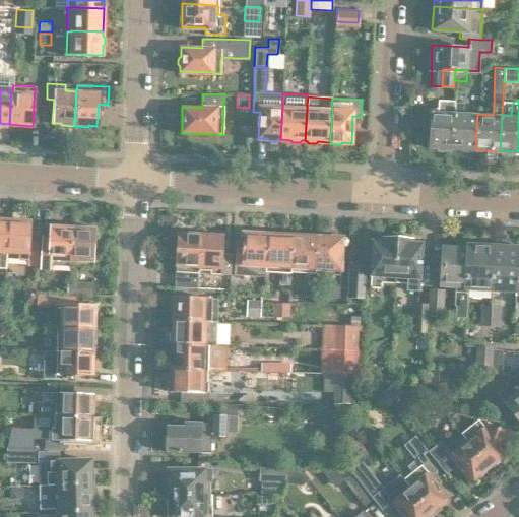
[(429,147),(451,148),(454,102),(440,101),(439,112),(430,112),(429,147)]
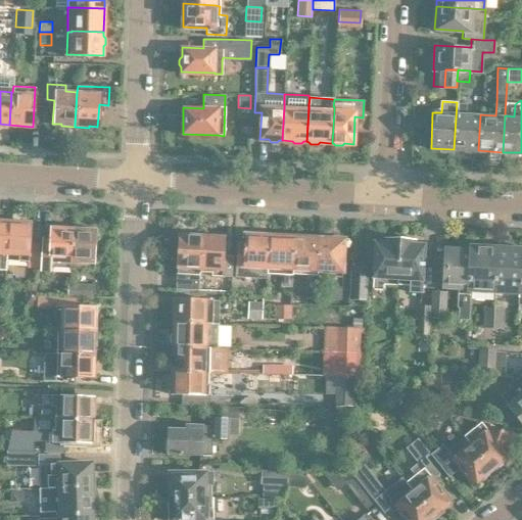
[(454,149),(478,150),(480,114),(465,114),(466,103),(457,102),(454,149)]
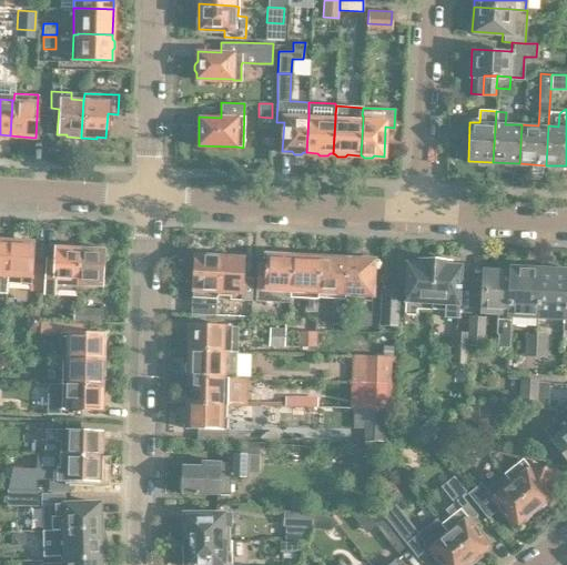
[(8,240),(6,275),(4,293),(6,293),(7,281),(20,281),(20,283),(31,283),(33,241),(8,240)]
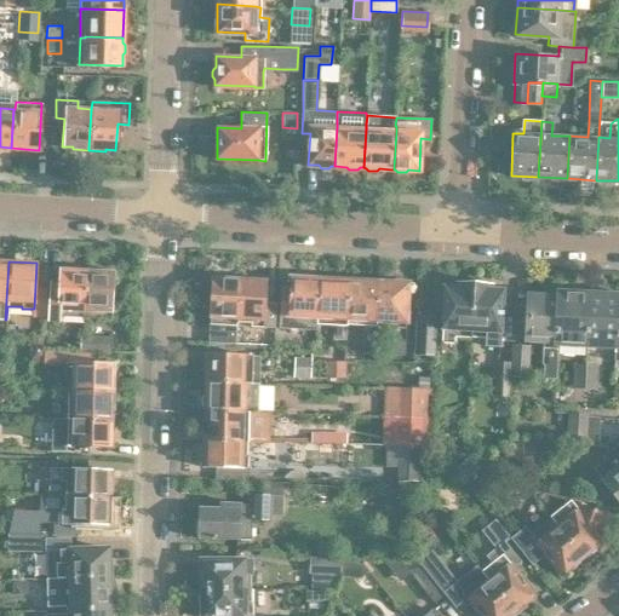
[(45,317),(58,318),(58,316),(69,317),(69,310),(82,310),(85,270),(58,269),(57,293),(46,293),(45,317)]
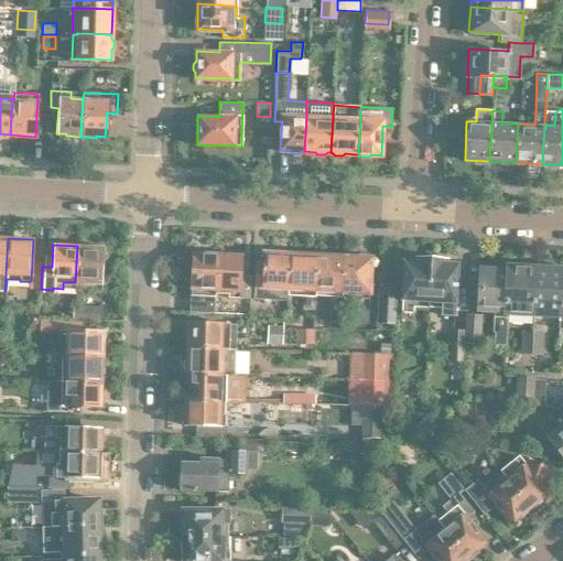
[(103,248),(77,246),(75,282),(89,283),(89,290),(99,290),(103,248)]
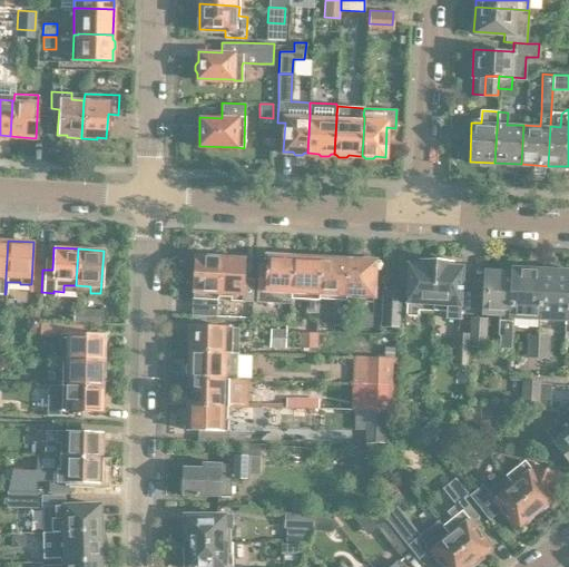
[(265,267),(256,267),(255,304),(291,305),(291,296),(293,256),(265,254),(265,267)]
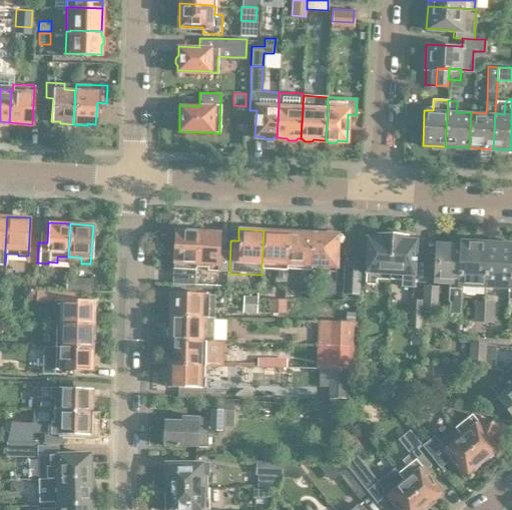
[(175,230),(173,269),(173,284),(195,285),(195,270),(197,231),(175,230)]
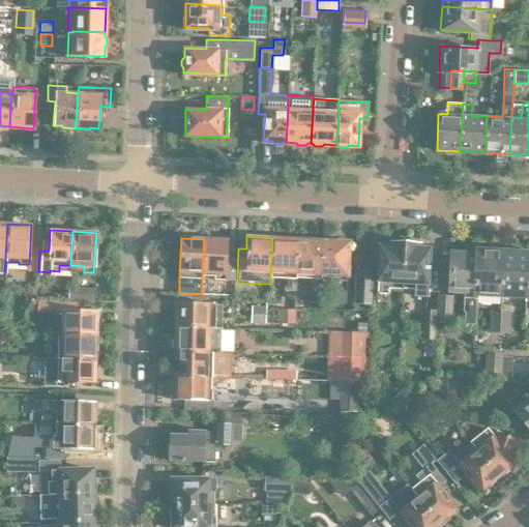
[(298,239),(272,238),(270,275),(285,276),(284,300),(295,301),(296,277),(298,239)]
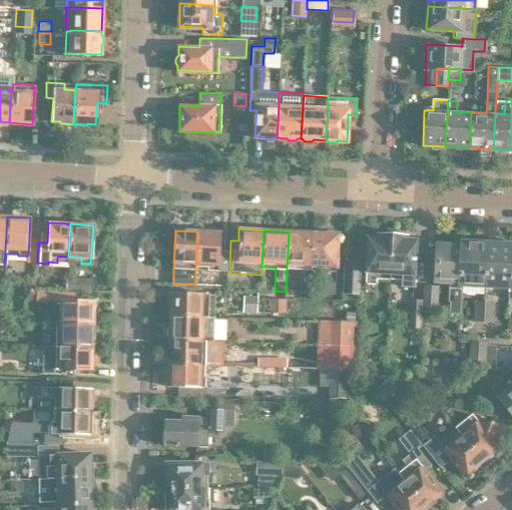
[(208,270),(217,271),(226,271),(228,250),(218,249),(219,232),(197,231),(195,270),(196,270),(196,269),(196,264),(208,265),(208,270)]
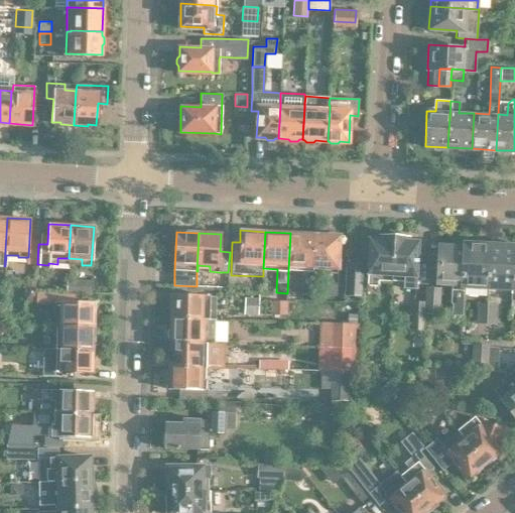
[(311,294),(312,272),(314,234),(290,233),(288,270),(300,270),(299,294),(311,294)]
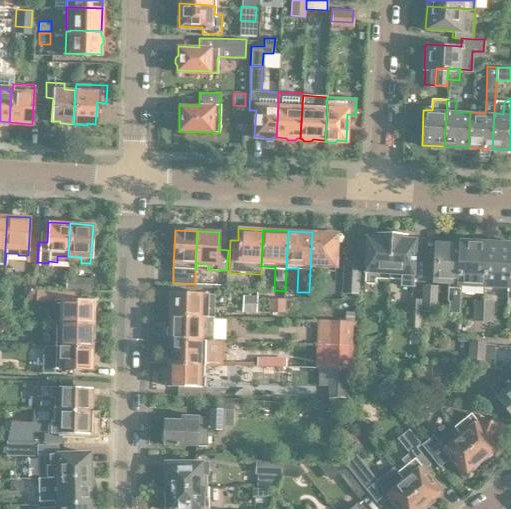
[(336,233),(312,232),(310,270),(323,270),(334,270),(336,233)]
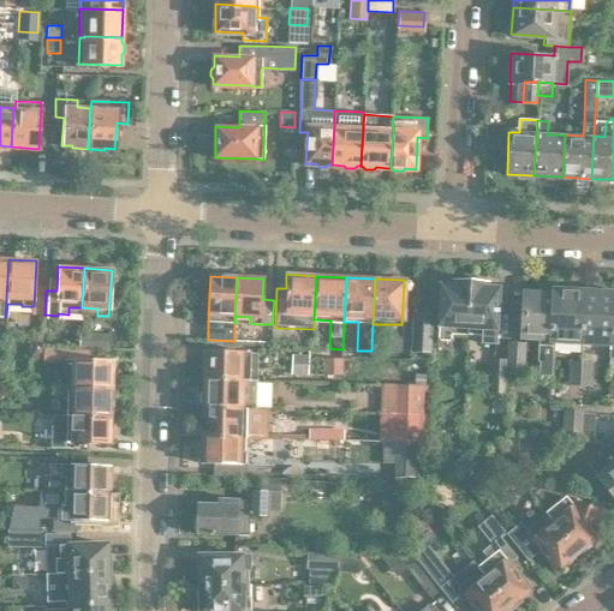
[(440,282),(437,337),(452,339),(452,331),(466,333),(469,285),(440,282)]
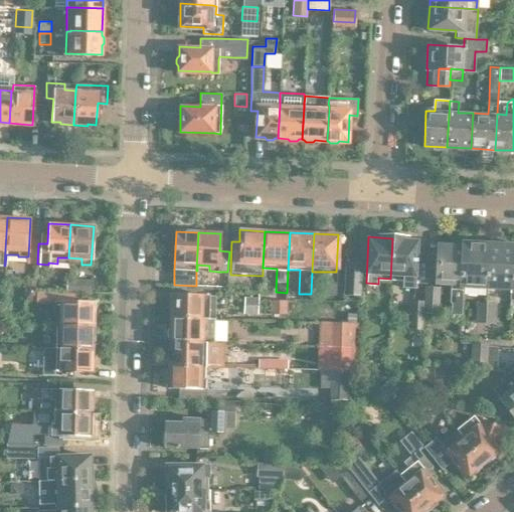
[(481,238),(464,237),(464,245),(462,283),(462,288),(487,289),(487,284),(489,243),(481,242),(481,238)]
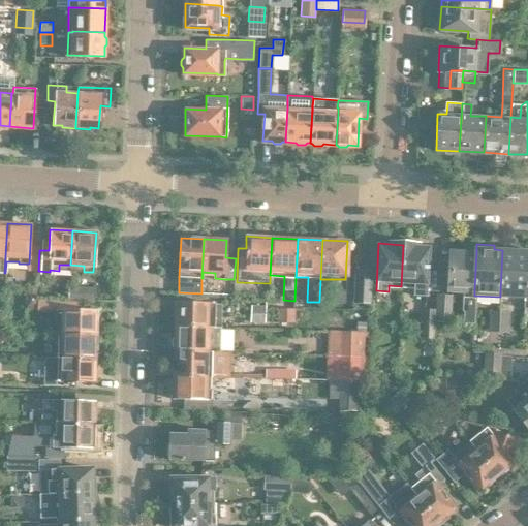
[(429,246),(403,245),(401,286),(415,287),(414,294),(426,294),(429,246)]
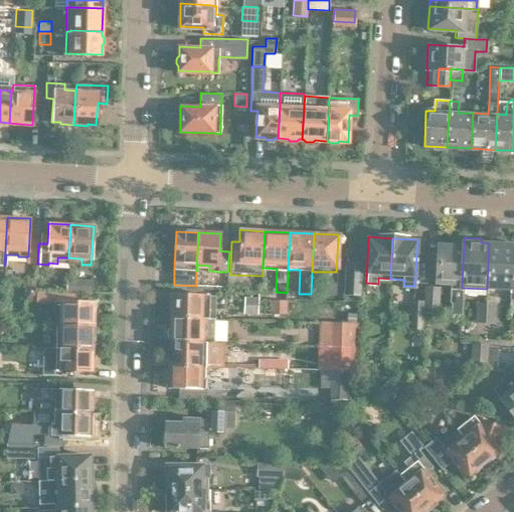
[(487,284),(487,289),(511,290),(511,285),(512,248),(513,240),(497,239),(497,243),(489,243),(487,284)]
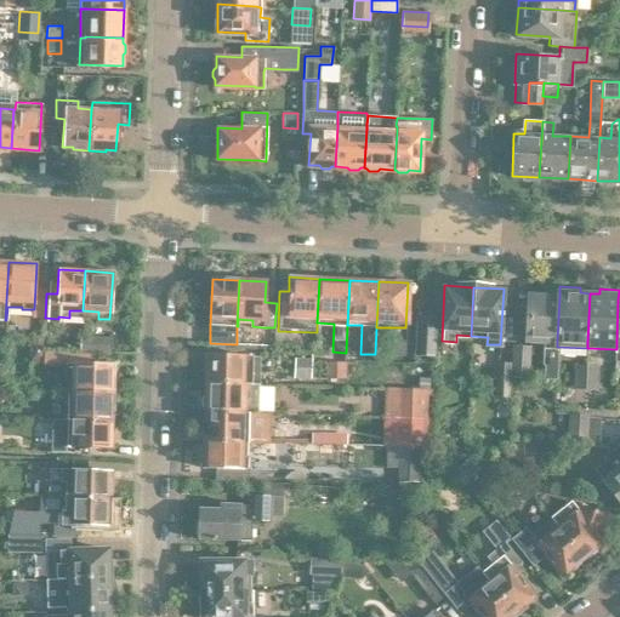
[(546,291),(525,290),(525,309),(528,309),(527,338),(544,338),(542,364),(544,364),(544,378),(556,378),(557,347),(557,341),(559,296),(546,296),(546,291)]
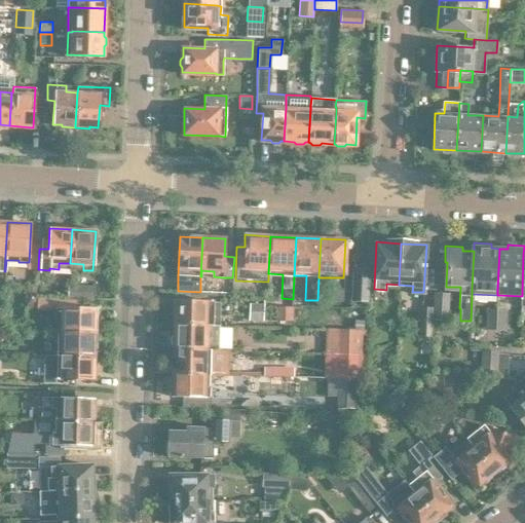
[(369,289),(370,264),(358,264),(357,303),(366,303),(367,289),(369,289)]
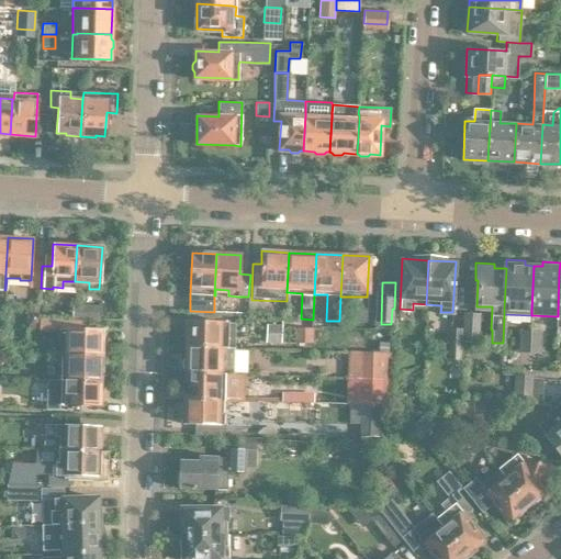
[(99,320),(100,305),(74,304),(74,319),(99,320)]
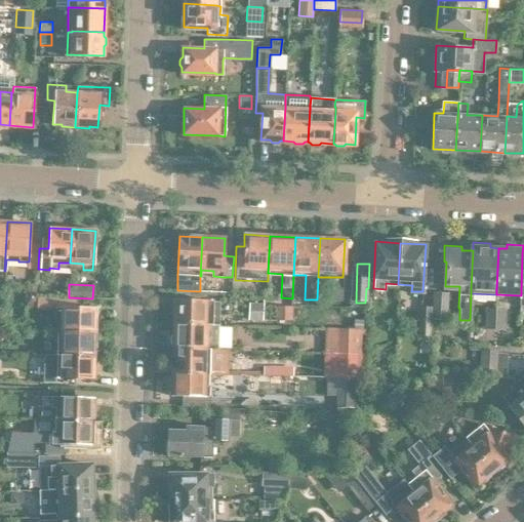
[(26,305),(37,306),(38,297),(38,293),(38,292),(34,287),(26,287),(26,305)]
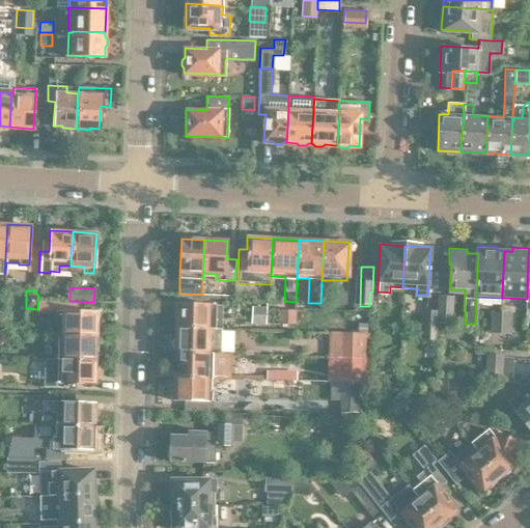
[(346,304),(346,293),(335,292),(335,303),(346,304)]
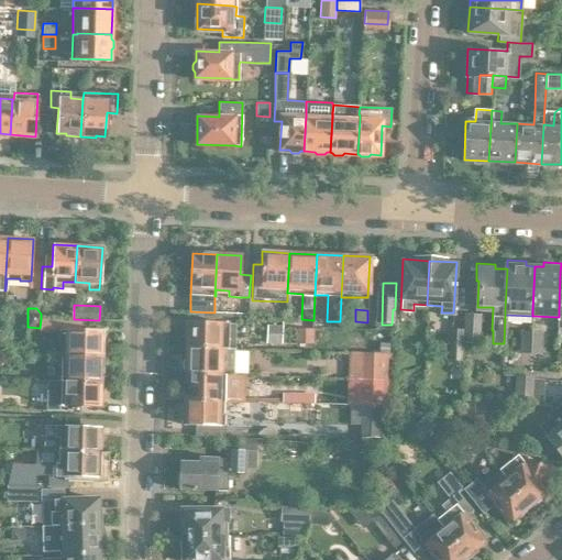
[(481,314),(480,314),(464,313),(463,329),(462,342),(480,343),(481,314)]
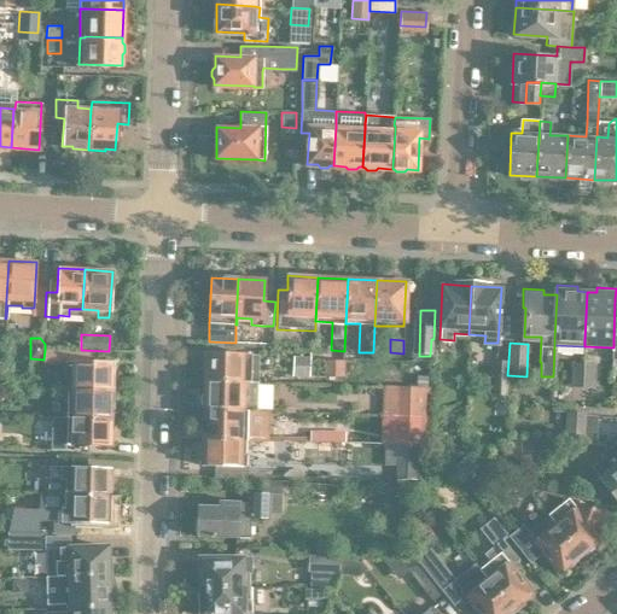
[(112,390),(112,363),(88,363),(88,351),(45,350),(44,360),(44,362),(67,363),(67,374),(74,374),(74,390),(112,390)]
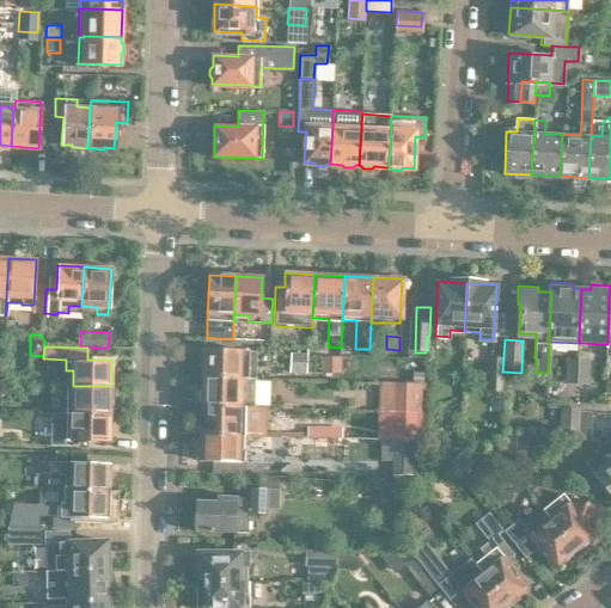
[(249,351),(203,350),(203,379),(242,380),(242,378),(246,378),(246,363),(249,363),(249,351)]
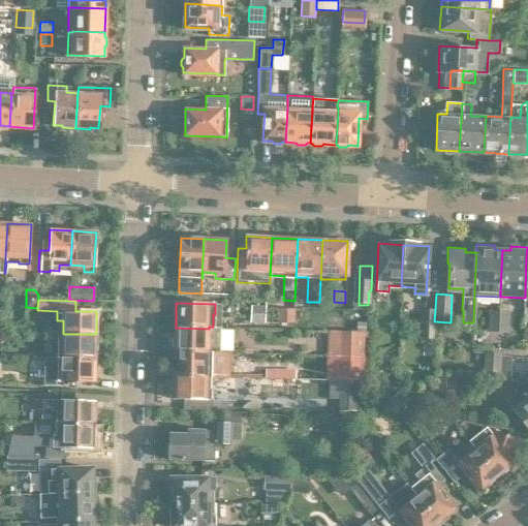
[(250,319),(265,320),(266,303),(251,303),(250,319)]
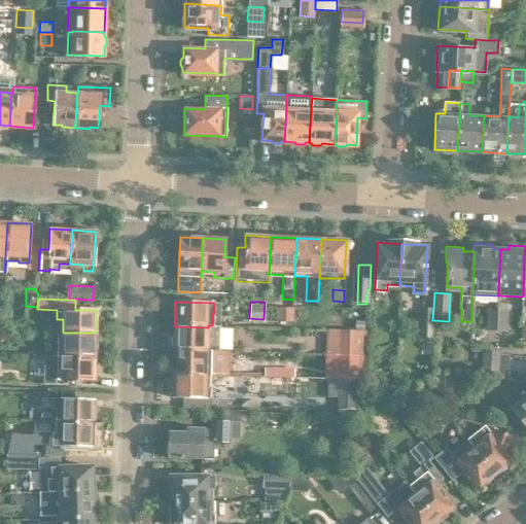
[(293,307),(280,306),(277,310),(277,320),(293,321),(293,307)]
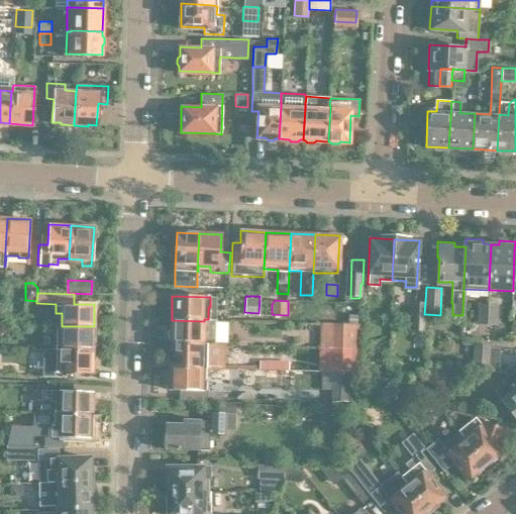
[(424,331),(424,314),(425,302),(413,301),(412,330),(424,331)]
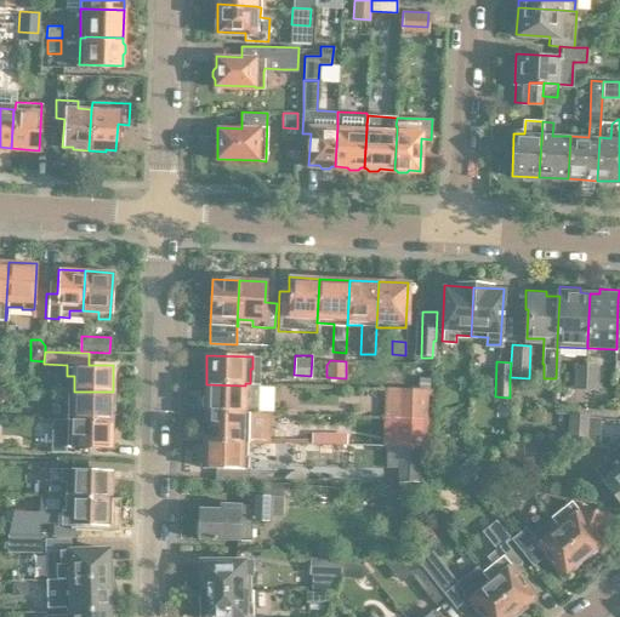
[(575,380),(586,380),(586,366),(576,366),(575,380)]
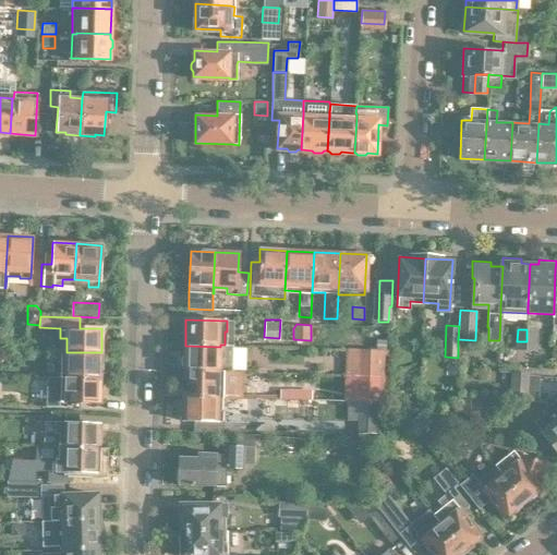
[(527,329),(527,341),(539,342),(540,330),(527,329)]
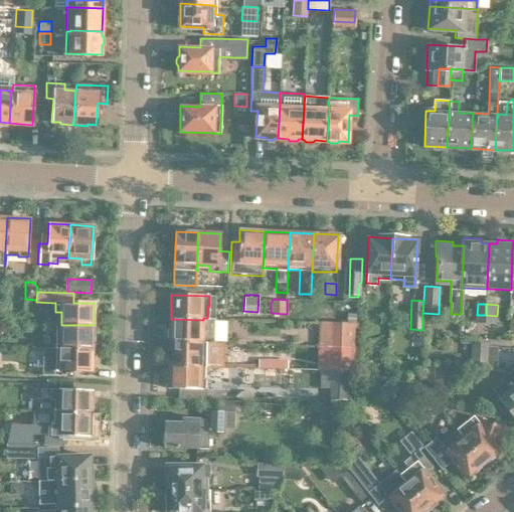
[(356,313),(347,312),(346,322),(356,322),(356,313)]
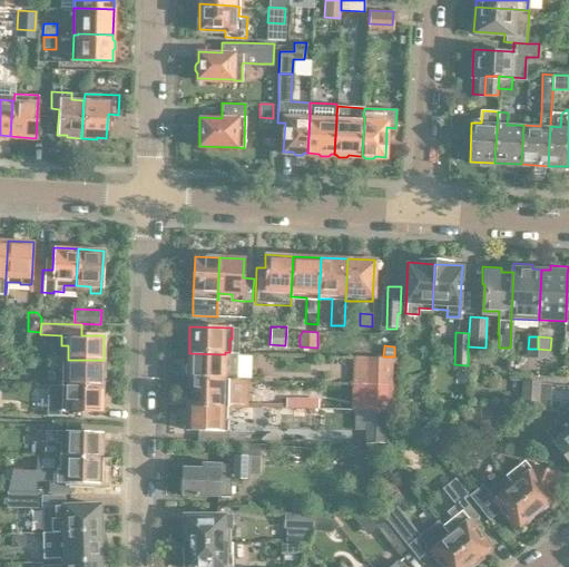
[(225,354),(189,353),(188,378),(228,380),(229,352),(225,352),(225,354)]
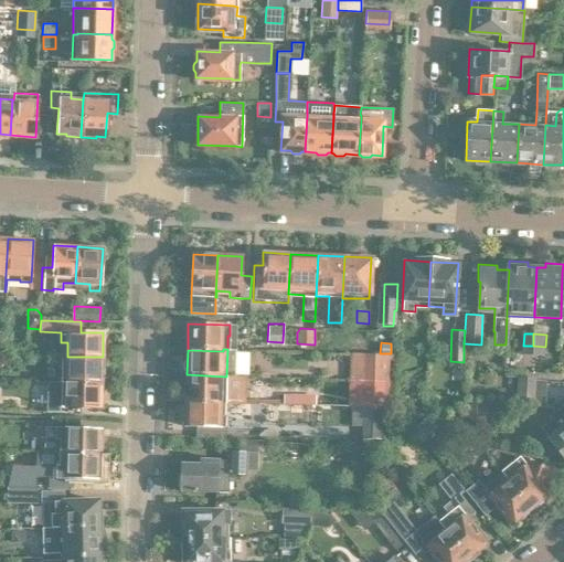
[(386,380),(387,354),(351,353),(350,378),(386,380)]
